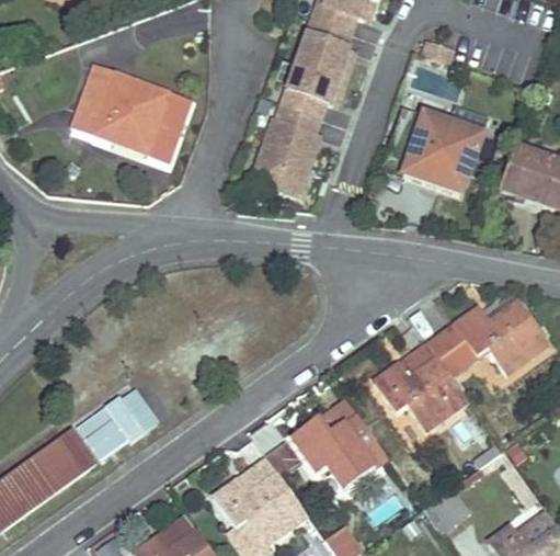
[(317,0),(275,118),(272,117),(251,179),(297,195),(309,163),(303,161),(313,132),(323,101),(328,103),(332,89),(339,91),(349,64),(342,61),(347,47),(343,46),(353,16),(360,18),(366,0),(374,0),(317,0)]
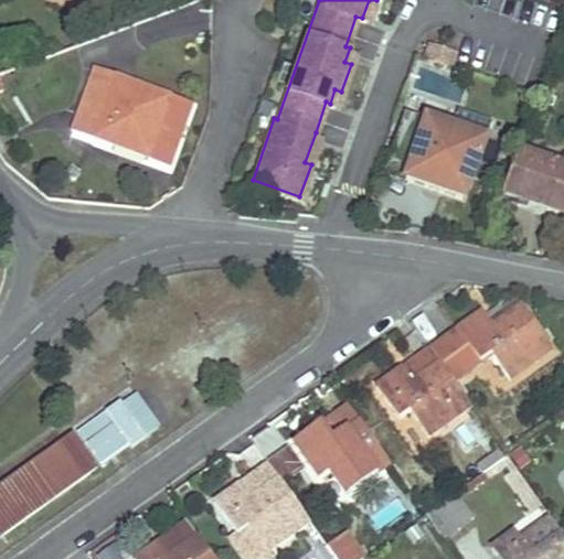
[(376,0),(369,0),(362,18),(370,19),(376,0)]
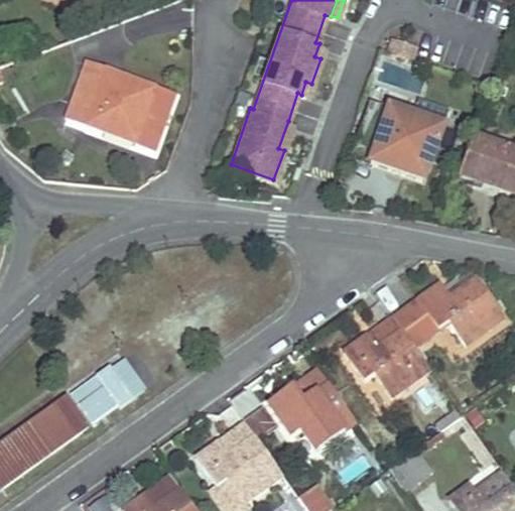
[(390,53),(415,57),(418,43),(392,38),(390,53)]
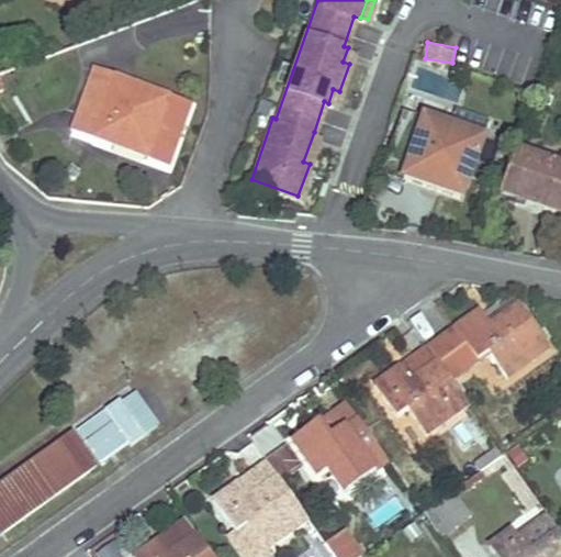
[(354,49),(348,47),(343,62),(349,64),(354,49)]
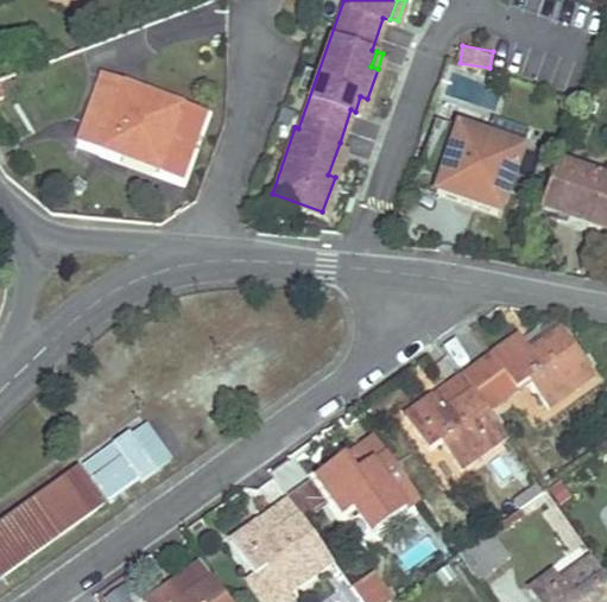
[(204,108),(102,69),(77,132),(122,150),(121,152),(155,166),(156,162),(159,154),(184,163),(204,108)]
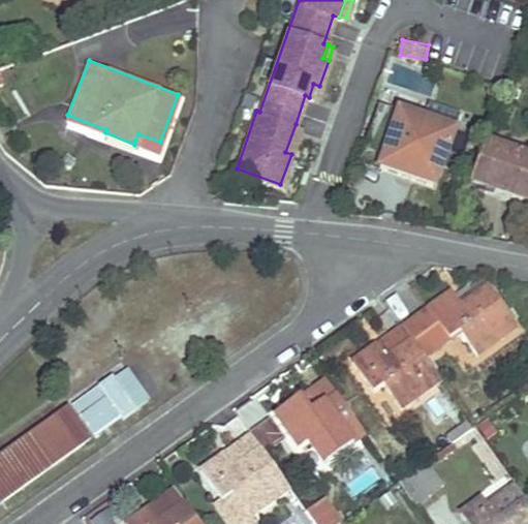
[(313,84),(309,97),(315,98),(319,86),(313,84)]
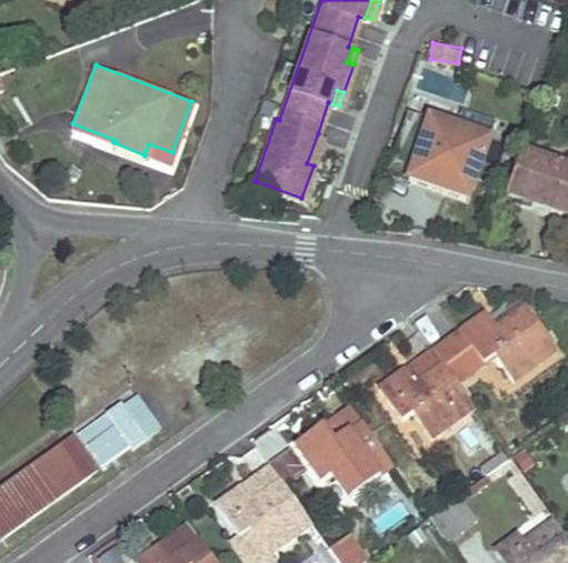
[(448,121),(408,107),(387,169),(469,197),(490,137),(466,128),(448,121)]
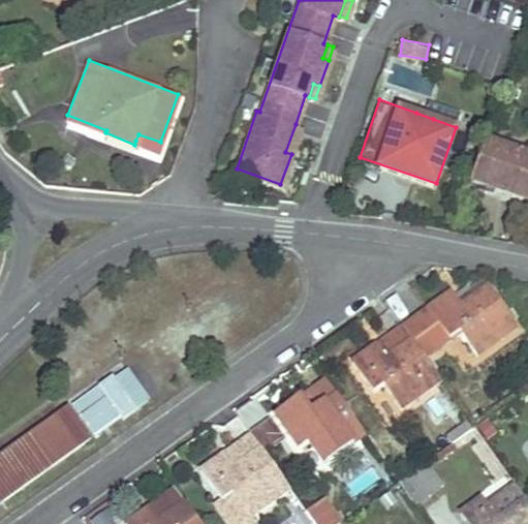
[(433,119),(437,106),(421,101),(416,113),(433,119)]
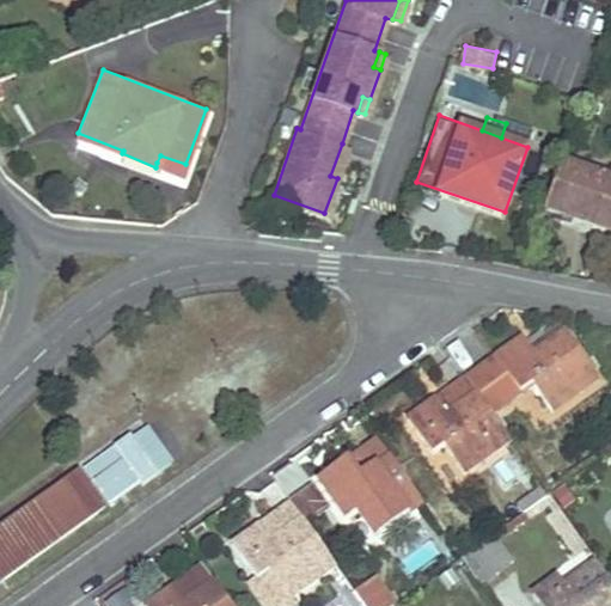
[(342,144),(330,176),(337,178),(348,146),(342,144)]
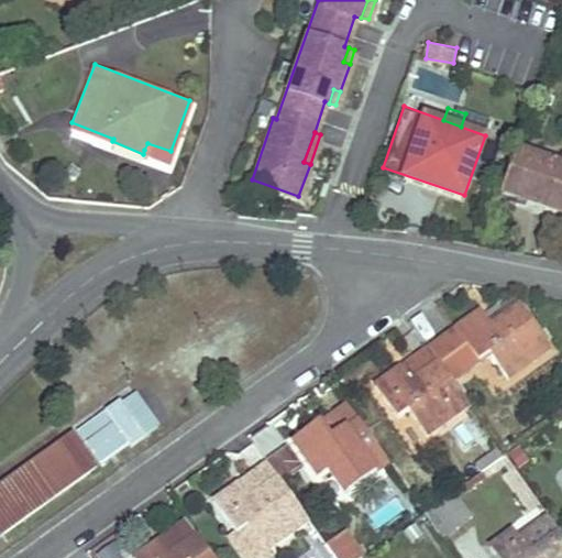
[(167,159),(171,151),(147,143),(144,150),(167,159)]
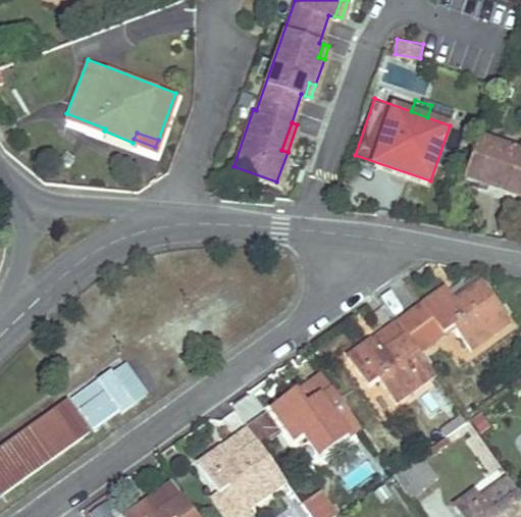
[(520,147),(518,147),(479,134),(464,174),(520,195),(520,147)]
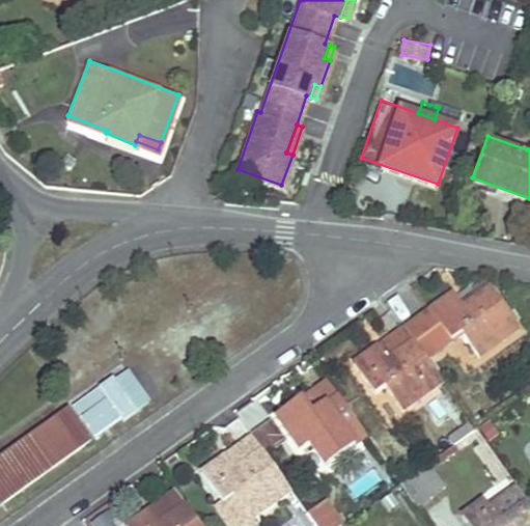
[(490,284),(485,279),(458,298),(463,303),(490,284)]
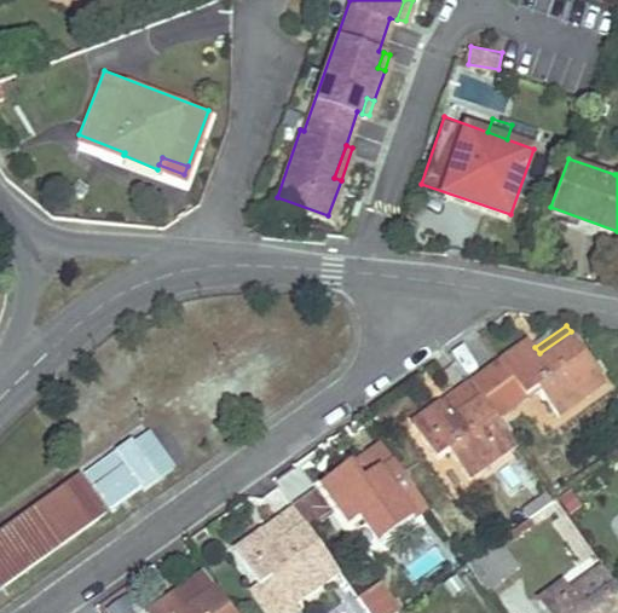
[(602,376),(571,331),(539,353),(535,347),(527,336),(471,377),(483,393),(496,412),(537,383),(555,409),(602,376)]
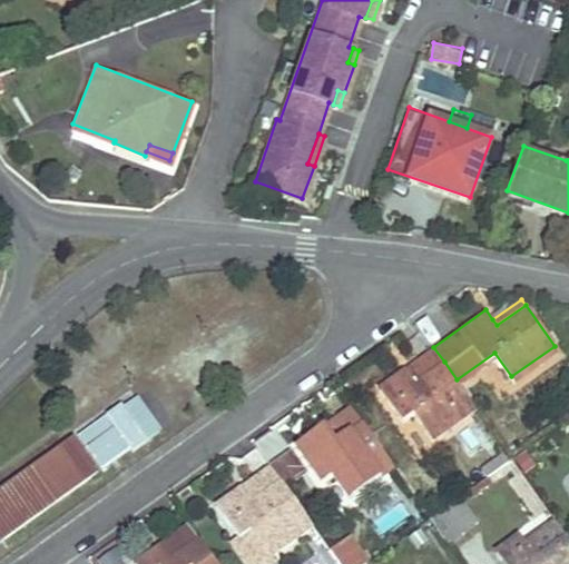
[(457,379),(444,362),(415,383),(405,367),(380,386),(402,418),(414,409),(432,434),(474,404),(457,379)]
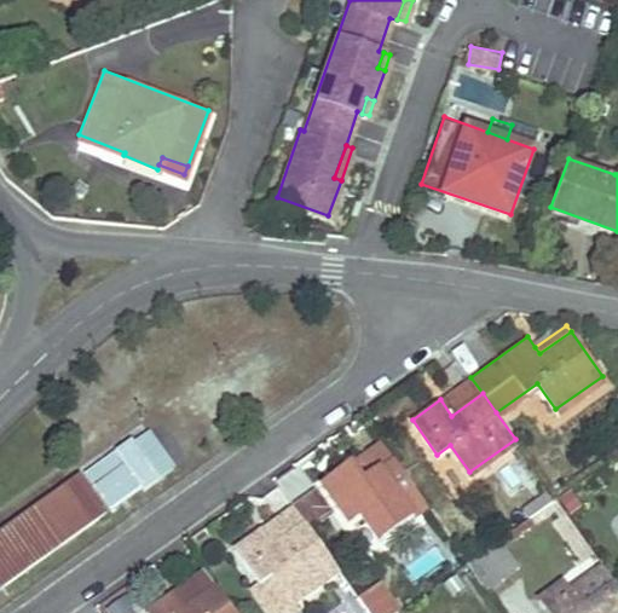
[(131,438),(115,449),(140,485),(156,474),(131,438)]
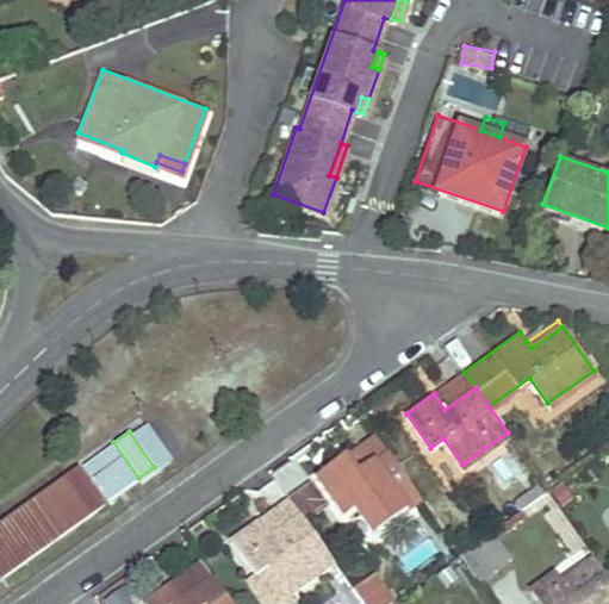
[(421,496),(377,434),(318,475),(345,510),(356,502),(374,528),(421,496)]
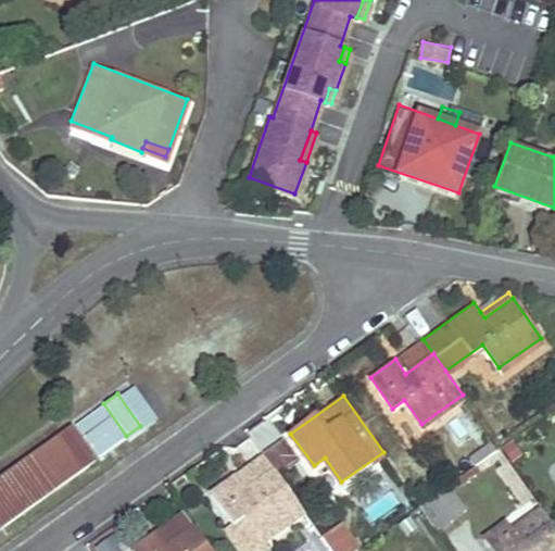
[(421,424),(404,400),(392,409),(389,412),(411,442),(426,430),(421,424)]
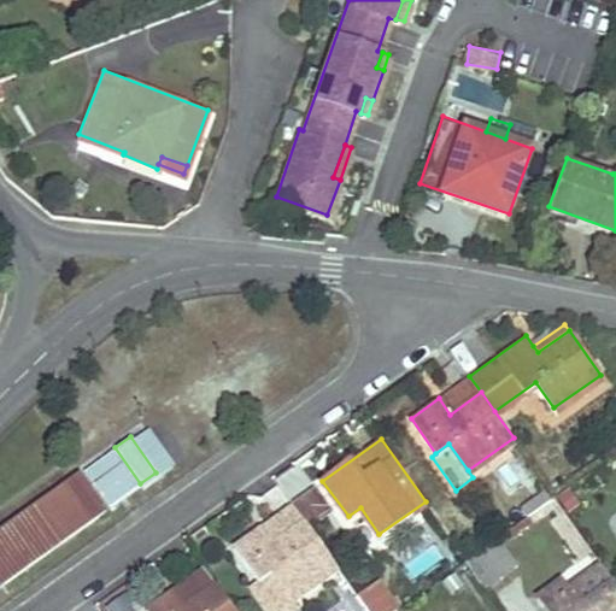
[(115,447),(83,469),(109,505),(140,483),(115,447)]
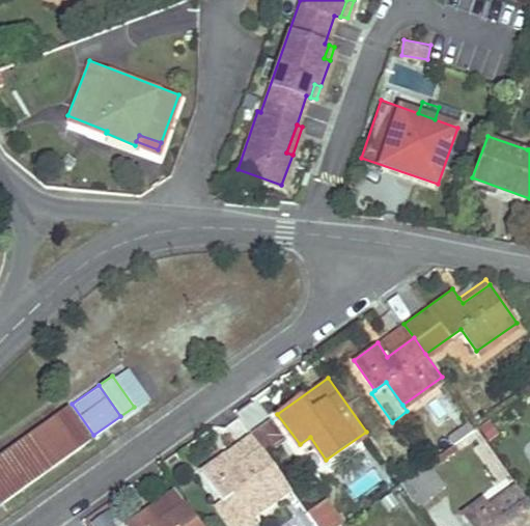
[(0,500),(90,437),(70,407),(0,457),(0,500)]
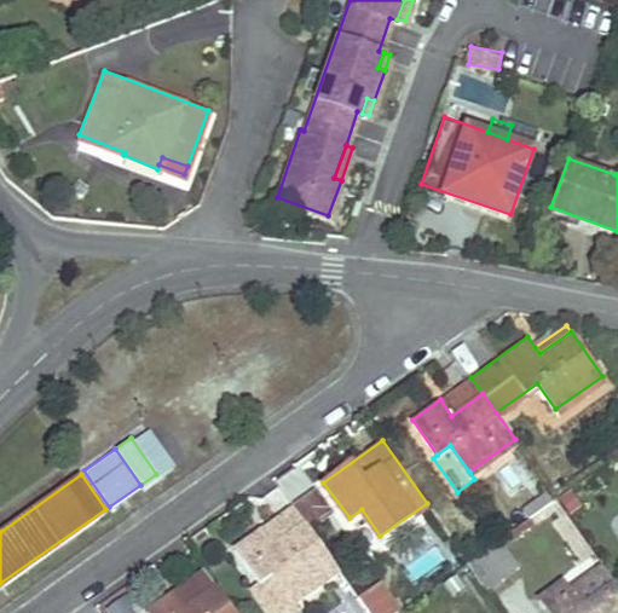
[(350,518),(323,483),(316,489),(341,524),(350,518)]
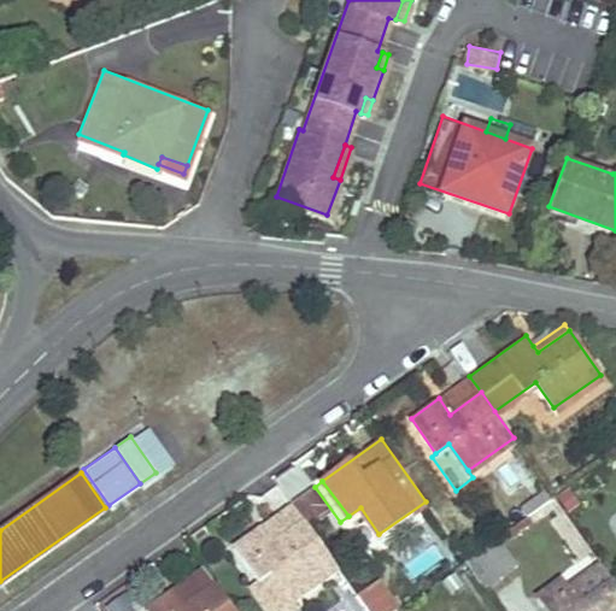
[(550,495),(541,487),(520,501),(527,512),(550,495)]
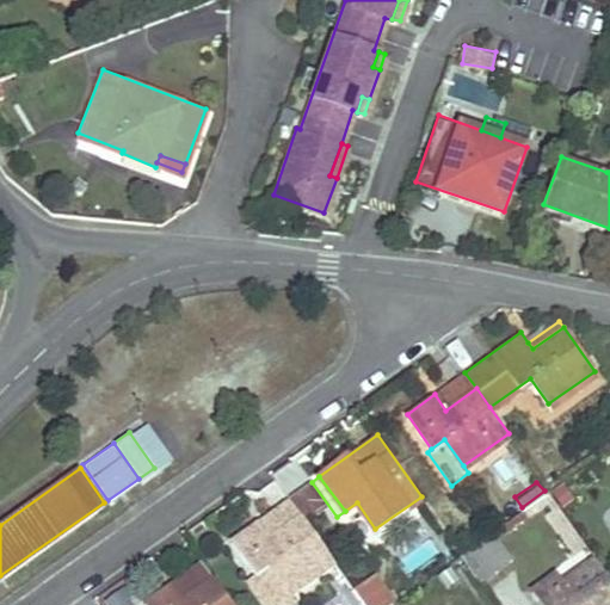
[(302,513),(291,499),(260,522),(262,522),(270,536),(302,513)]
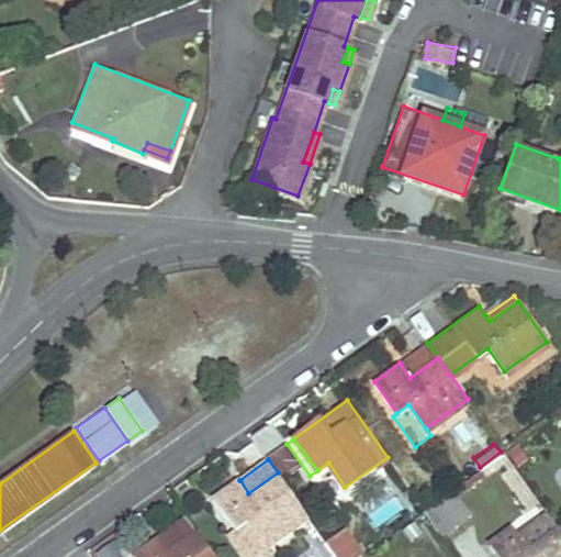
[(479,475),(475,470),(452,487),(457,491),(479,475)]
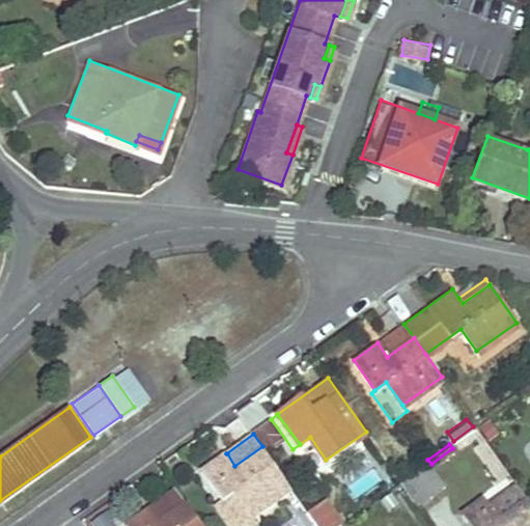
[(291,487),(262,446),(234,466),(227,453),(226,453),(226,451),(202,469),(224,499),(218,504),(234,525),(246,525),(255,520),(252,514),(291,487)]
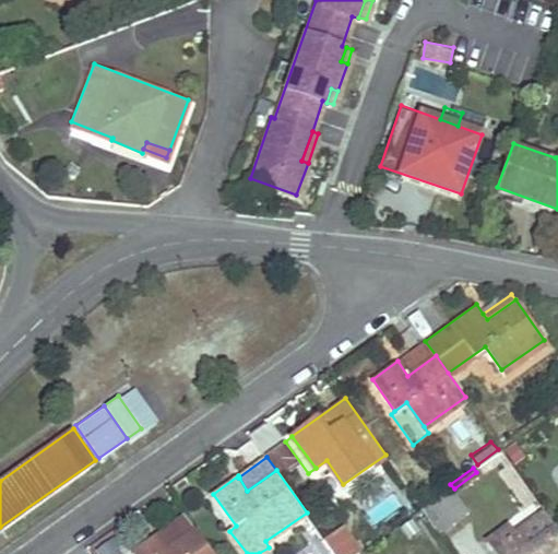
[(454,488),(450,484),(422,505),(438,529),(467,507),(454,488)]
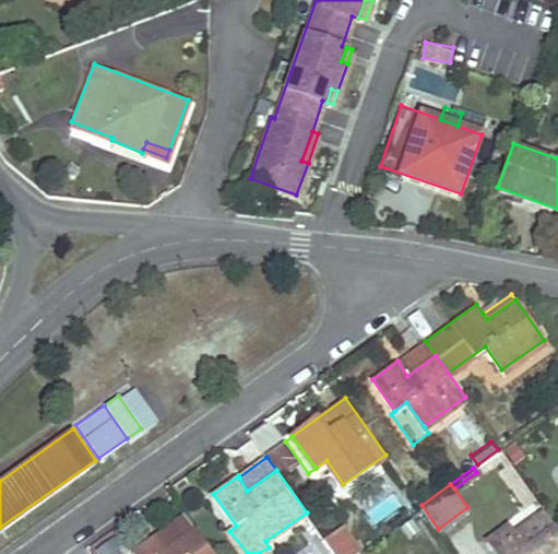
[(514,526),(526,543),(555,522),(544,505),(514,526)]
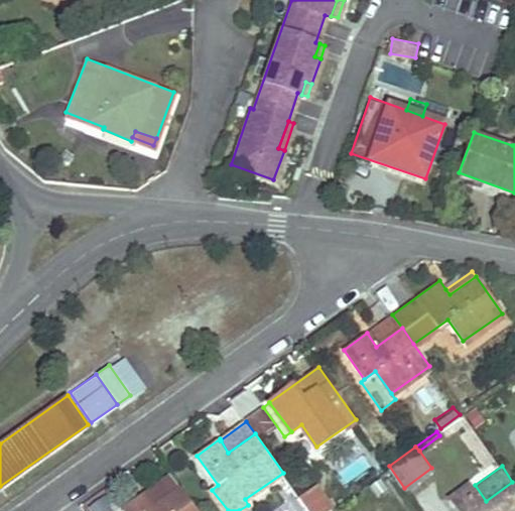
[(181,487),(171,473),(145,492),(155,505),(181,487)]
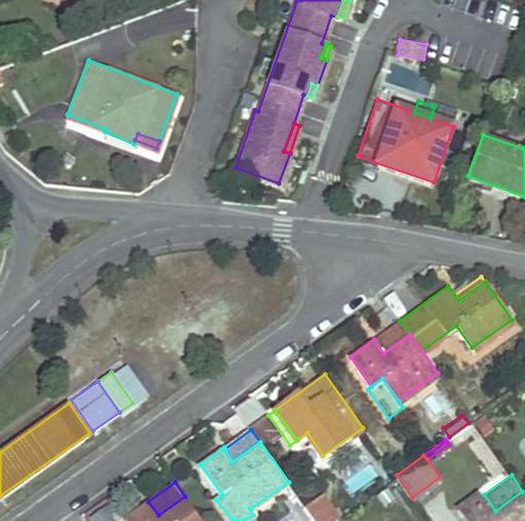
[(524,520),(524,494),(522,491),(495,511),(484,494),(480,488),(456,505),(466,520),(524,520)]
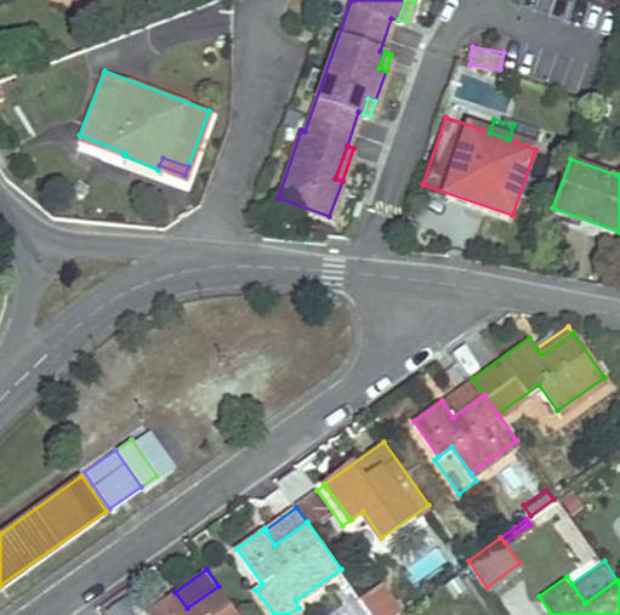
[(238,614),(219,586),(187,608),(175,592),(147,613),(148,614),(238,614)]
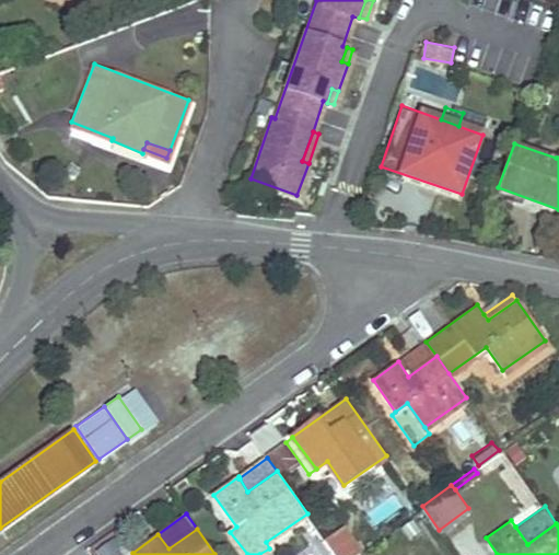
[(328,543),(336,554),(353,554),(362,548),(348,529),(328,543)]
